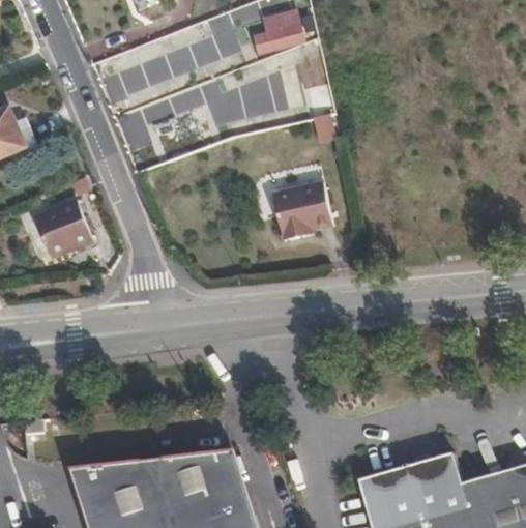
[(258,53),(268,51),(300,42),(303,40),(295,9),(262,18),(265,31),(253,34),(258,53)]
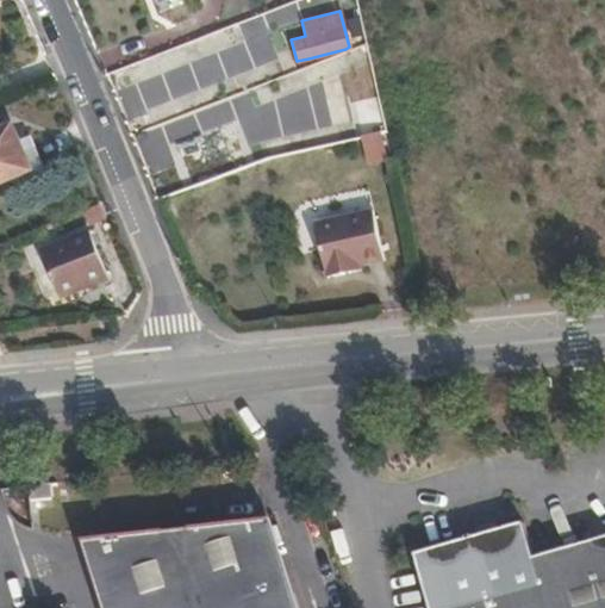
[(345,49),(309,59),(312,69),(349,59),(345,49)]
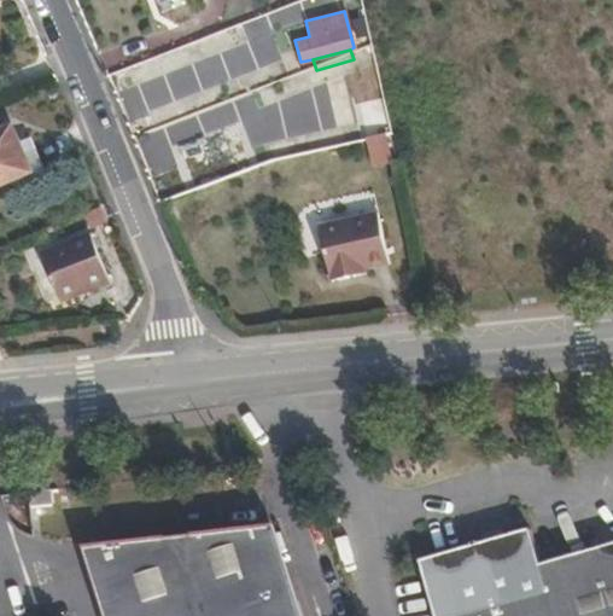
[(198,87),(186,91),(194,115),(206,111),(214,129),(216,128),(221,144),(263,128),(257,112),(279,104),(263,62),(229,75),(225,64),(200,73),(204,85),(198,87)]
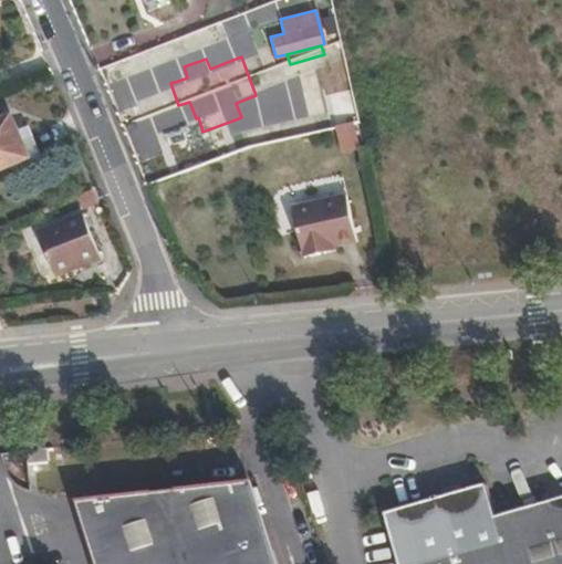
[(353,108),(351,97),(333,102),(336,113),(353,108)]
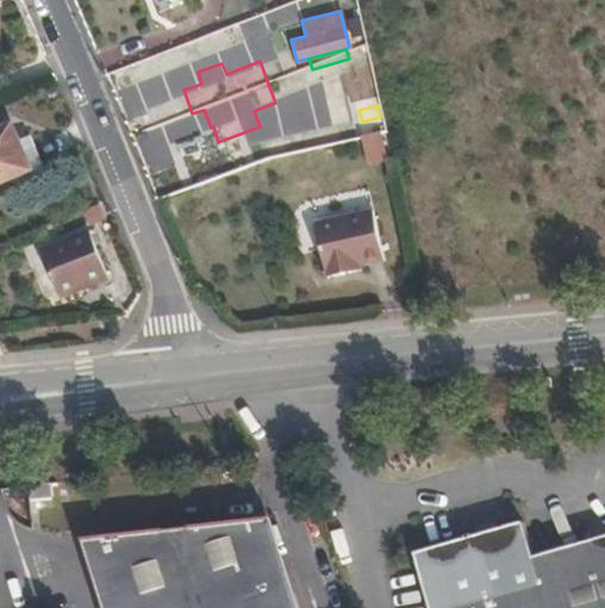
[(365,134),(384,129),(380,117),(362,122),(365,134)]
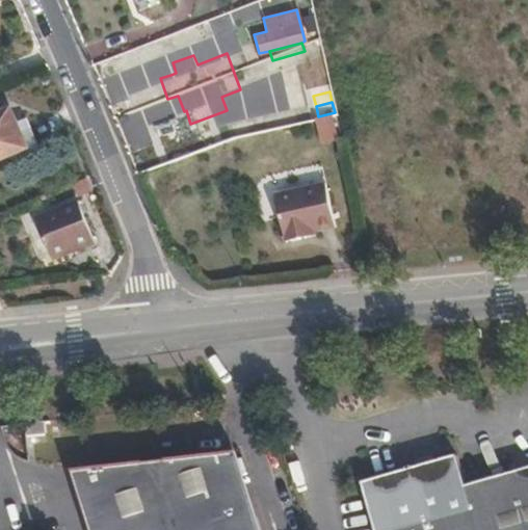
[(7,108),(0,111),(0,157),(7,154),(11,163),(37,152),(23,117),(12,122),(7,108)]
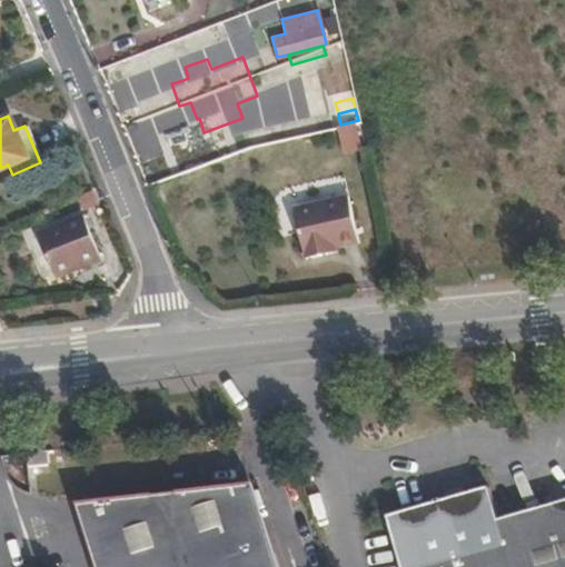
[(342,150),(364,146),(362,137),(362,135),(358,120),(340,125),(335,125),(342,150)]
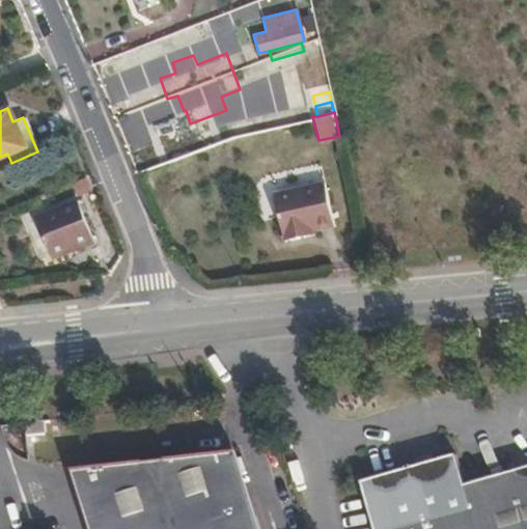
[(82,177),(71,183),(74,190),(86,185),(82,177)]
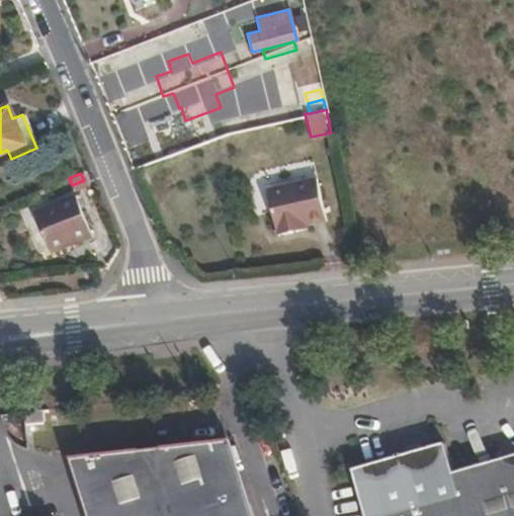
[(278,184),(288,231),(298,229),(296,226),(305,224),(325,220),(314,176),(278,184)]
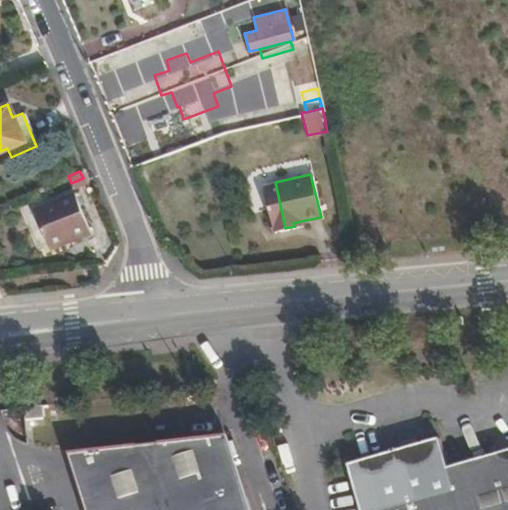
[(271,232),(285,228),(275,182),(261,185),(271,232)]
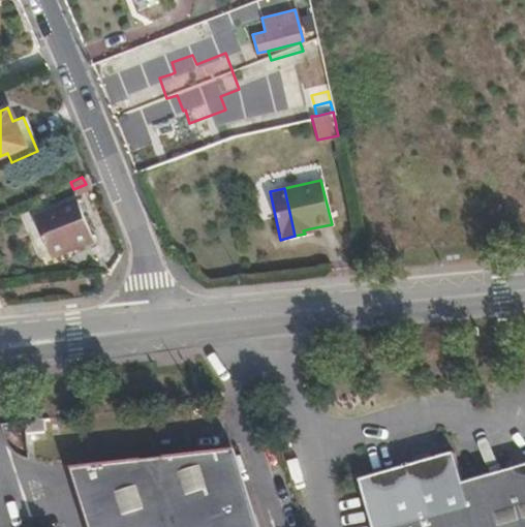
[(67,242),(69,247),(91,239),(74,197),(31,214),(47,251),(67,242)]
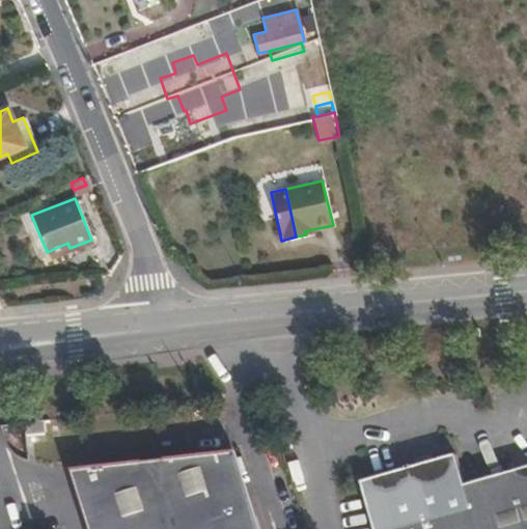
[(49,257),(70,248),(67,243),(47,252),(49,257)]
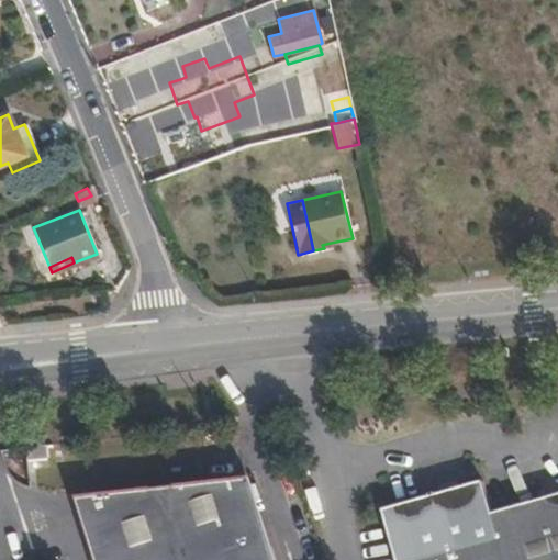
[(271,559),(245,477),(229,479),(255,559),(271,559)]
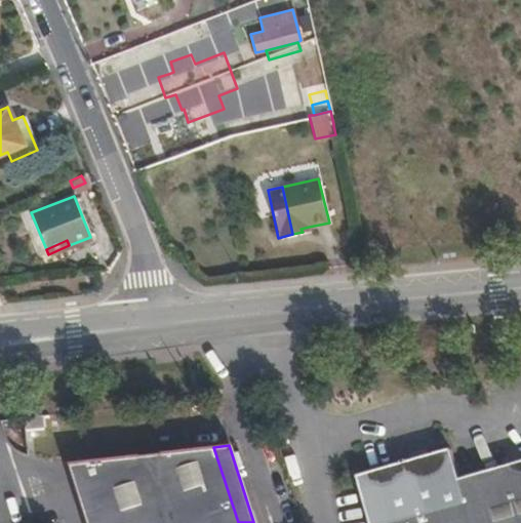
[(238,522),(213,447),(82,461),(102,522),(238,522)]
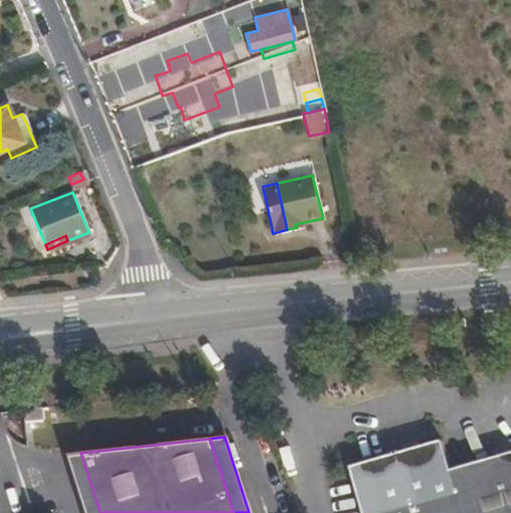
[(346,465),(359,512),(510,512),(510,450),(448,468),(439,439),(346,465)]
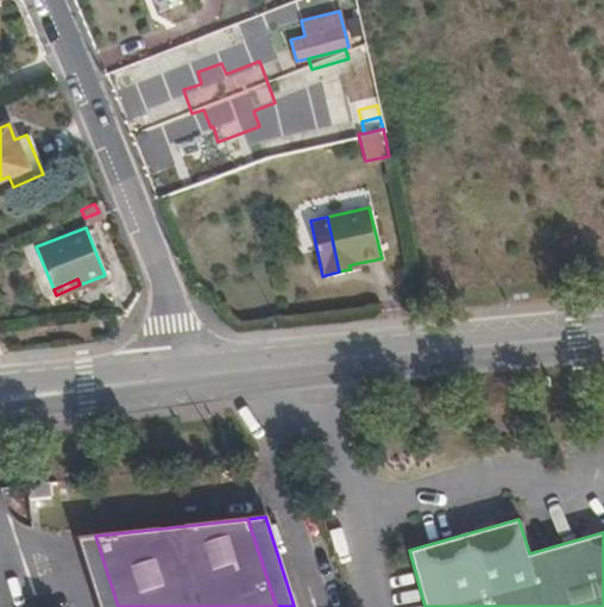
[(118,606),(95,536),(77,538),(99,606),(118,606)]
